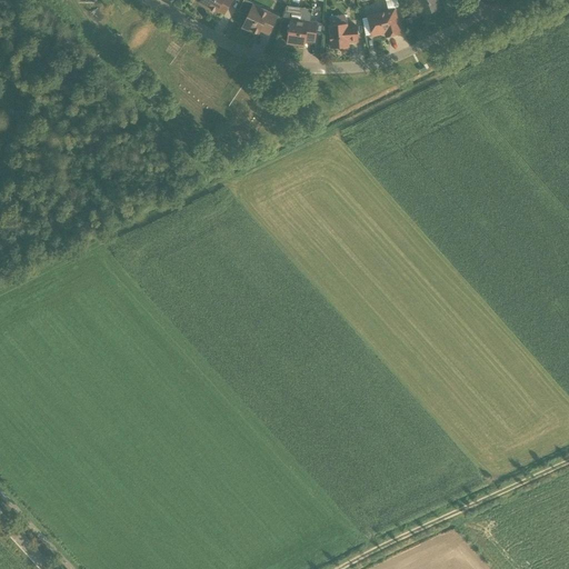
[(225,13),(231,0),(201,0),(200,3),(216,12),(218,10),(225,13)]
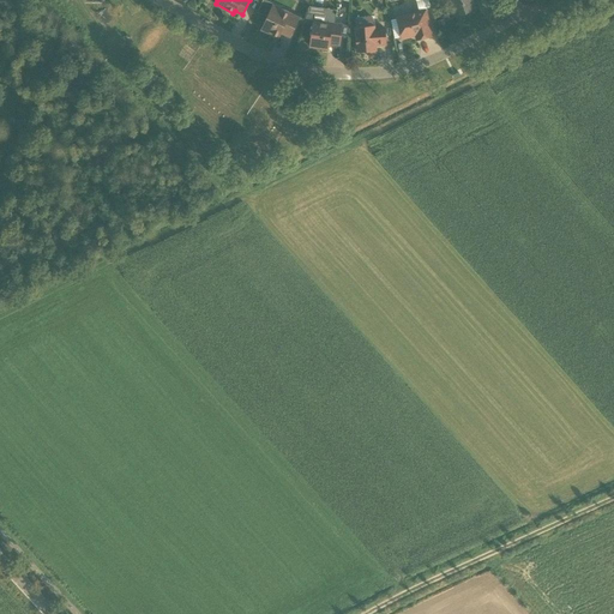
[(451,0),(456,16),(475,10),(471,0),(451,0)]
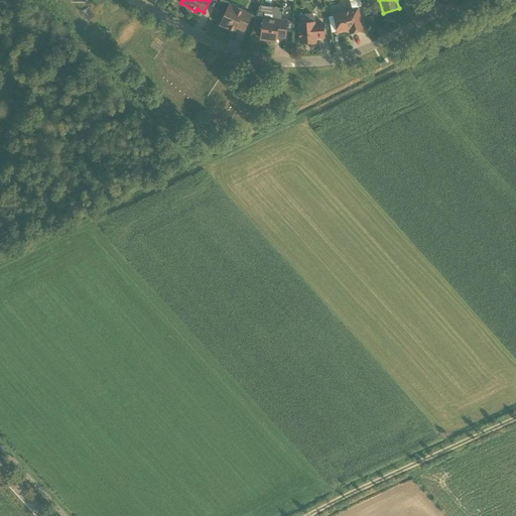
[(287,20),(279,19),(279,12),(273,12),(274,8),(259,6),(257,16),(264,17),(260,39),(276,41),(276,36),(285,37),(287,20)]
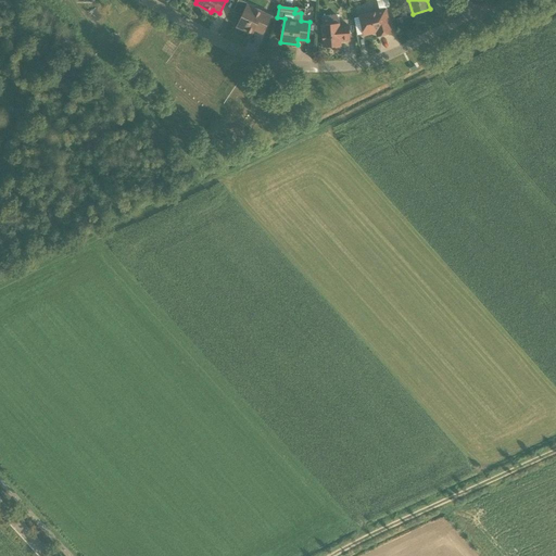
[(270,16),(254,9),(253,13),(245,10),(237,27),(252,34),(254,29),(263,33),(270,16)]
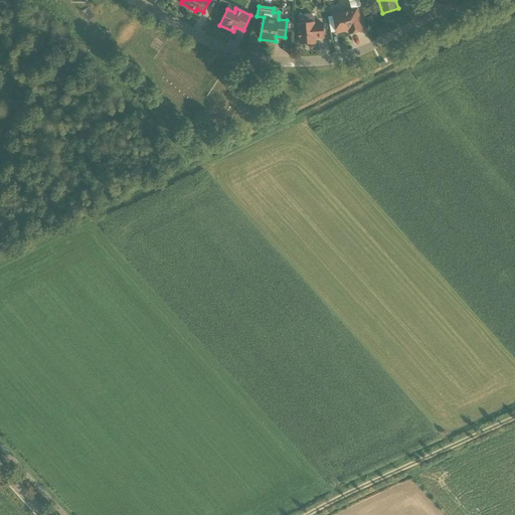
[(362,30),(357,8),(332,14),(337,32),(348,30),(349,33),(362,30)]
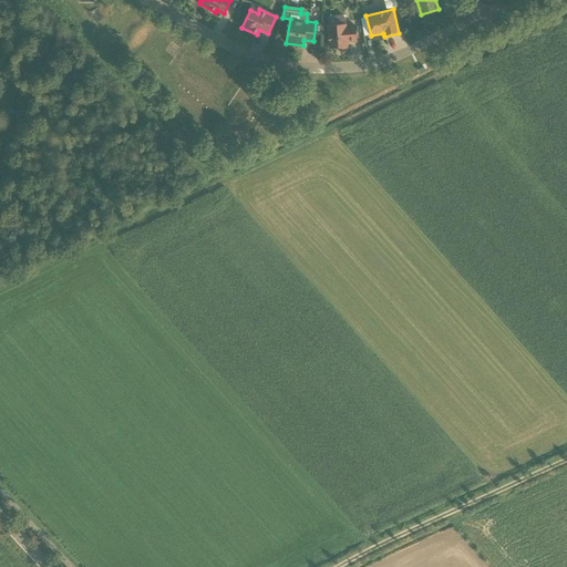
[(346,24),(344,24),(330,24),(328,24),(330,48),(348,47),(347,42),(357,41),(356,27),(346,28),(346,24)]
